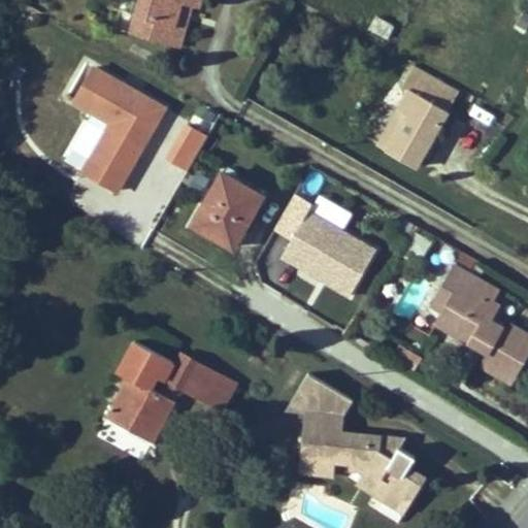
[(141,0),(133,32),(171,43),(184,0),(193,3),(199,5),(200,0),(141,0)]
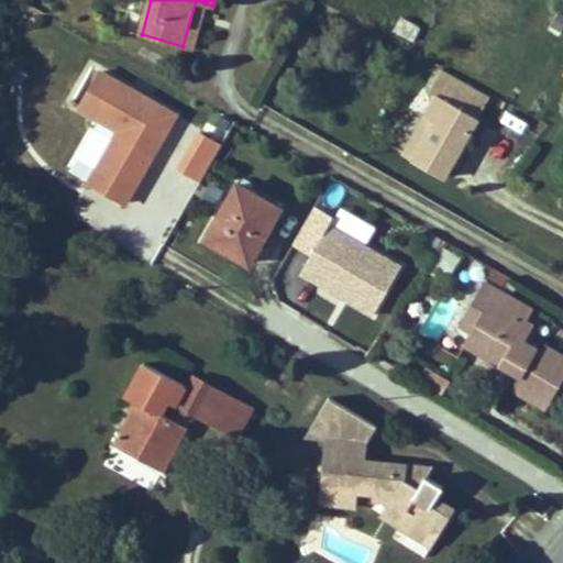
[(192,50),(206,3),(196,0),(183,46),(192,50)]
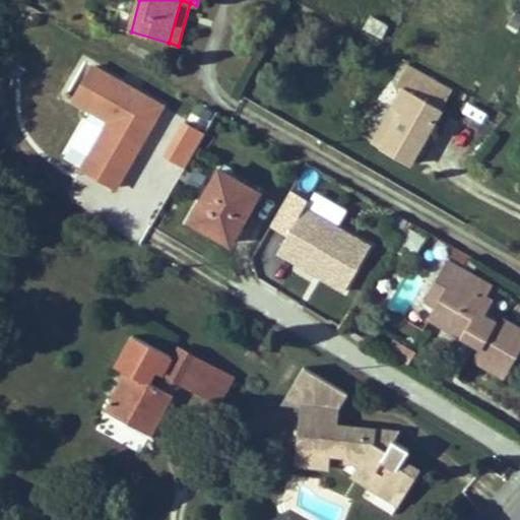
[(407,87),(395,110),(404,115),(385,148),(413,165),(454,90),(410,66),(401,83),(407,87)]
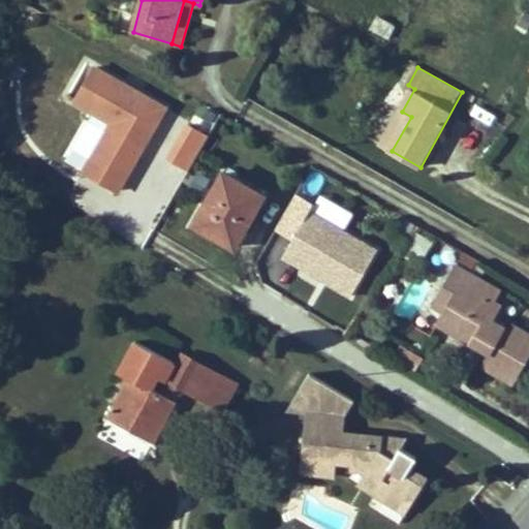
[(124,196),(164,102),(87,69),(70,109),(85,115),(61,169),(124,196)]
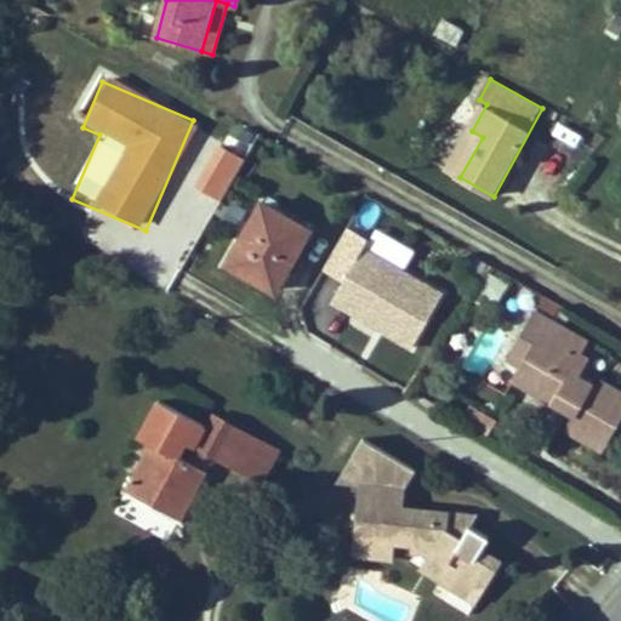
[(449,172),(460,177),(483,137),(472,131),(449,172)]
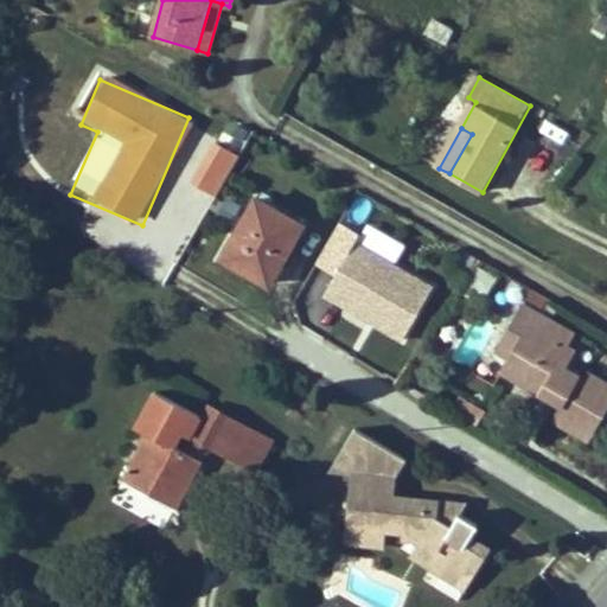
[(187,187),(217,202),(238,158),(209,144),(187,187)]
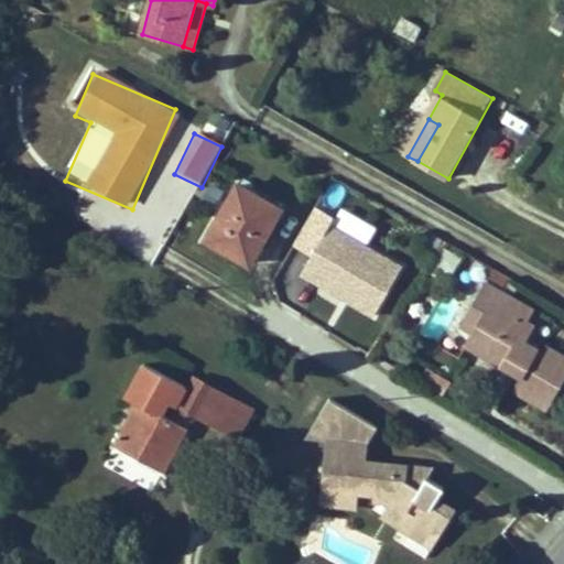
[(250,261),(282,207),(239,183),(208,237),(250,261)]
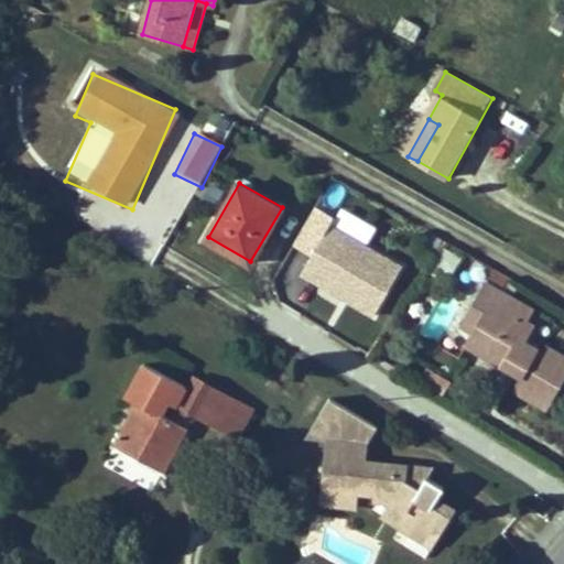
[(288,274),(376,322),(405,267),(310,215),(290,252),(297,257),(288,274)]
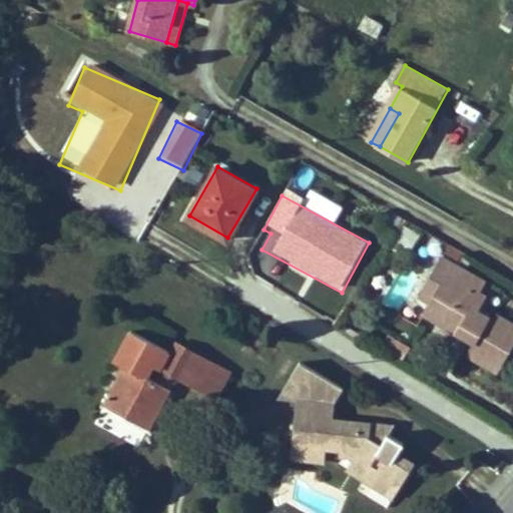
[(477,343),(470,355),(500,371),(512,347),(512,323),(496,314),(493,319),(478,311),(486,296),(481,293),(487,283),(444,257),(433,277),(443,283),(432,304),(427,314),(477,343)]
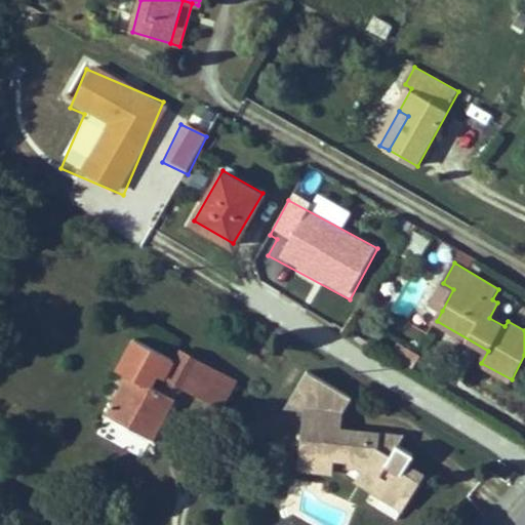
[(453,289),(443,283),(432,305),(442,311),(453,289)]
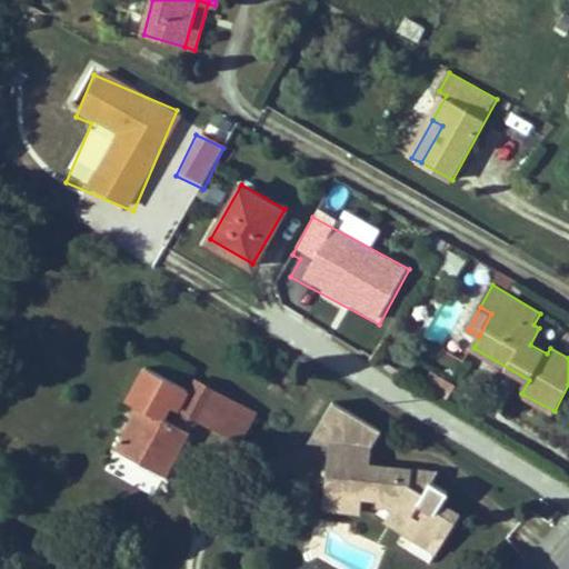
[(115,449),(166,477),(190,433),(173,425),(166,420),(173,405),(182,409),(198,418),(220,430),(235,402),(197,381),(191,392),(146,368),(128,400),(138,405),(115,449)]
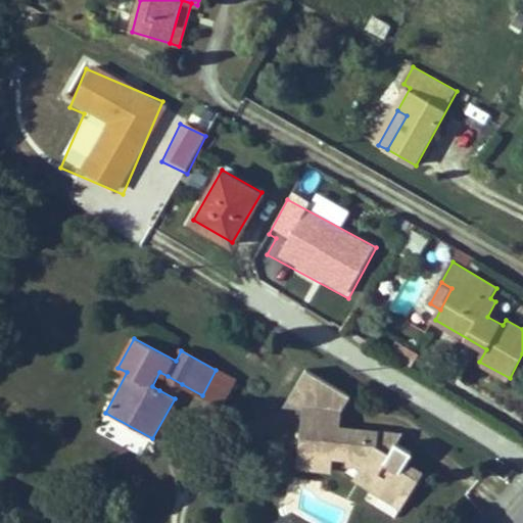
[(230,377),(216,370),(202,395),(217,403),(230,377)]
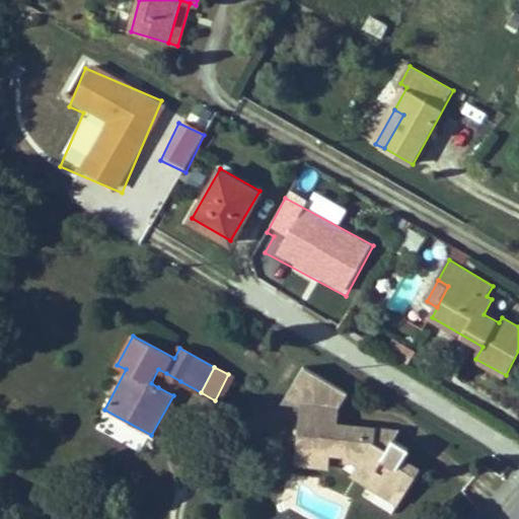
[(285,404),(302,406),(342,410),(350,395),(306,370),(285,404)]
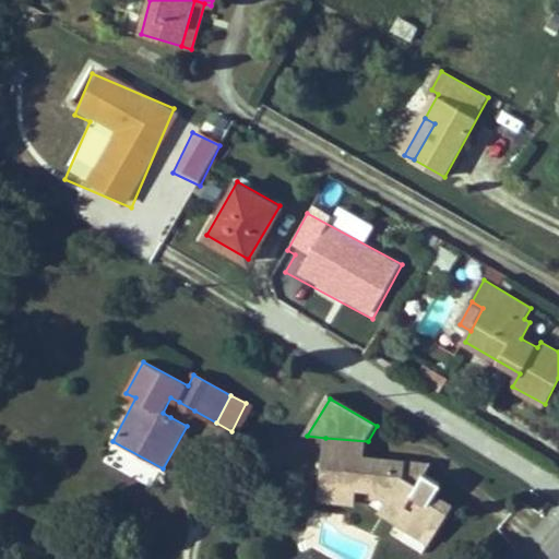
[(187,426),(194,411),(179,402),(170,417),(187,426)]
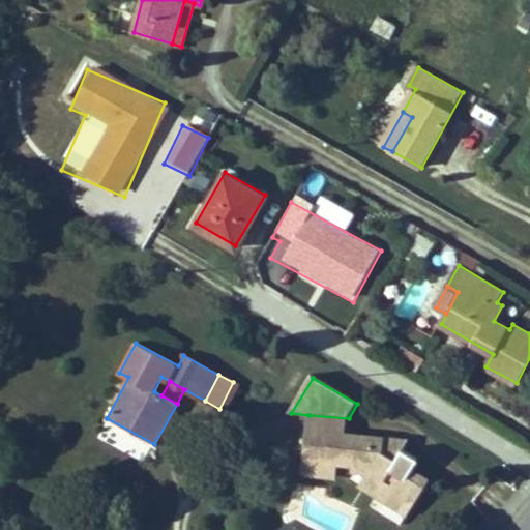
[(348,436),(349,418),(308,415),(306,432),(348,436)]
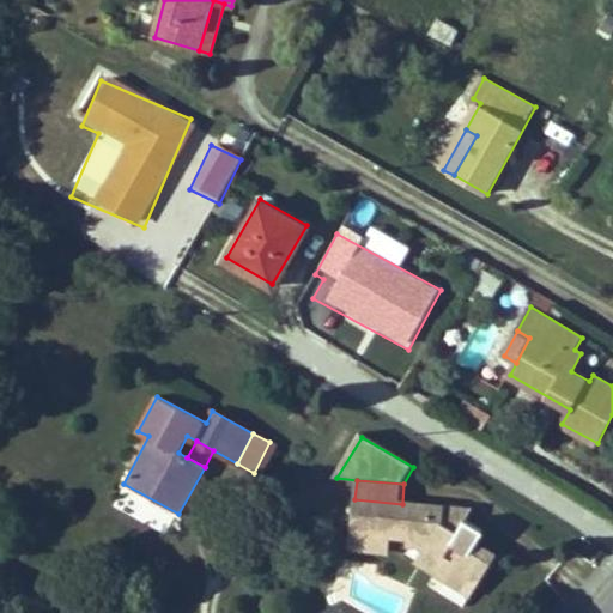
[(445,509),(402,504),(354,499),(351,542),(393,546),(394,540),(408,542),(408,547),(426,550),(451,566),(443,581),(472,598),(496,559),(477,546),(485,533),(465,520),(456,532),(443,523),(445,509)]
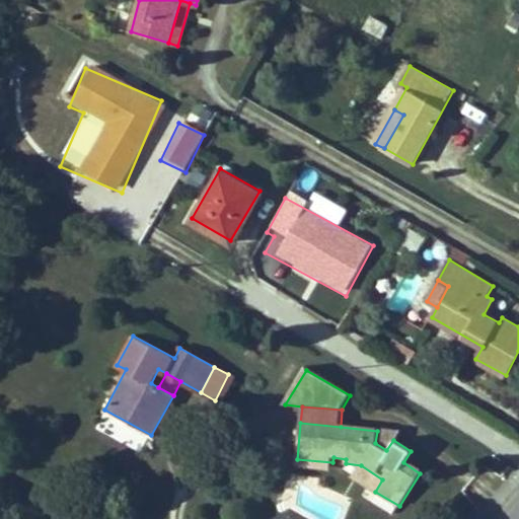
[(375,443),(386,450),(393,440),(397,432),(377,431),(375,443)]
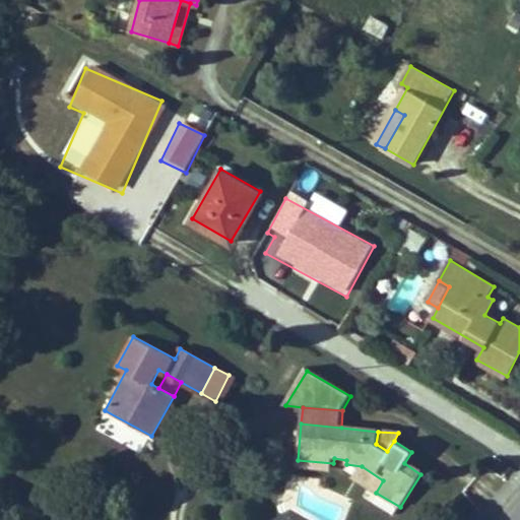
[(298,460),(297,468),(332,471),(333,463),(298,460)]
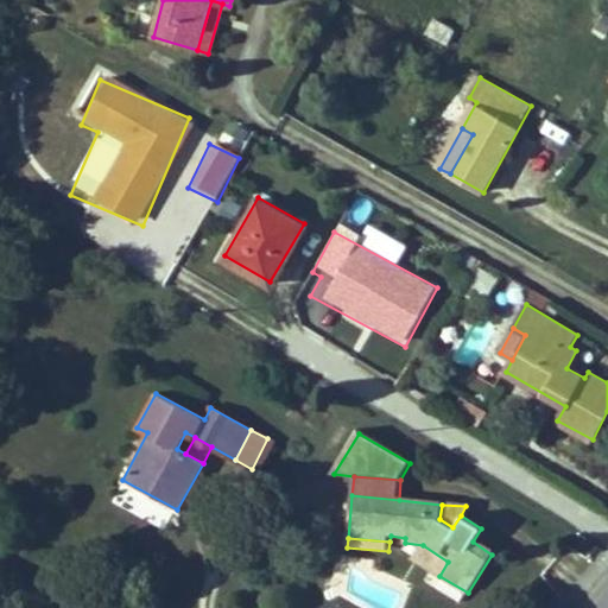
[(439,576),(448,562),(423,545),(413,559),(439,576)]
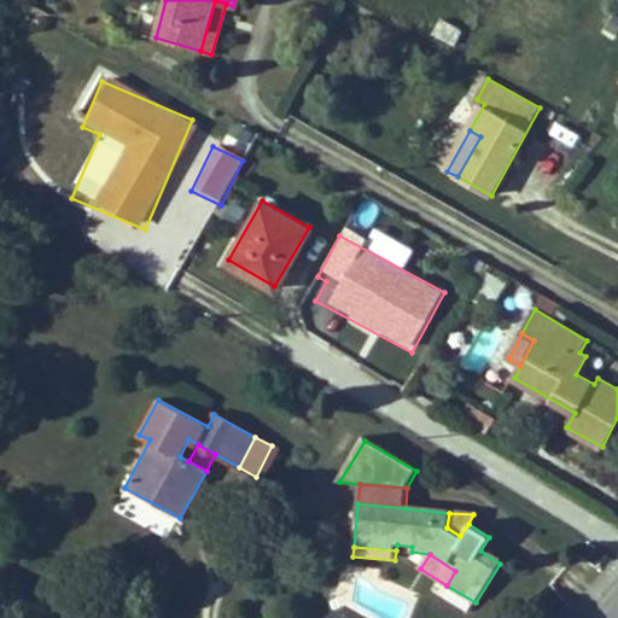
All buildings are outlined.
